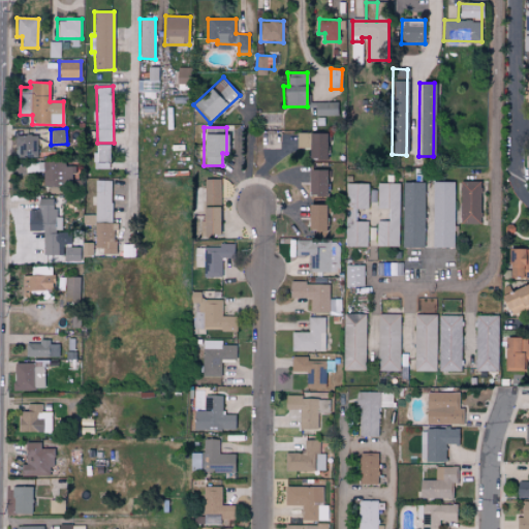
[(327,134),(282,133),(281,153),(296,154),(296,148),(309,149),(309,160),(325,160),(327,134)]
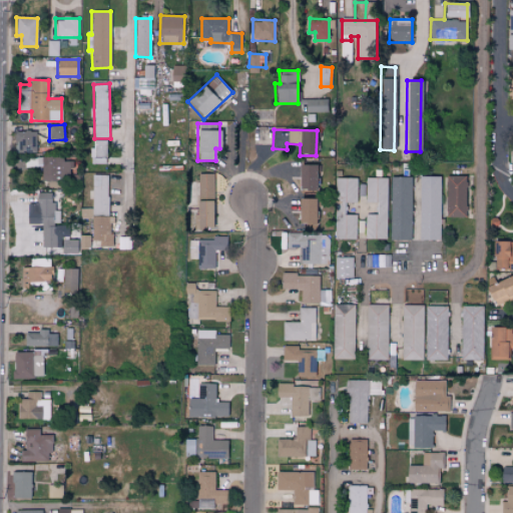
[(15,153),(36,152),(35,131),(15,131),(15,153)]
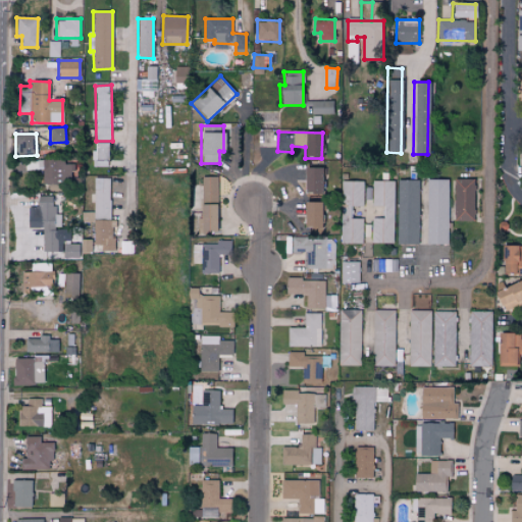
[(107,167),(107,143),(93,143),(94,167),(107,167)]
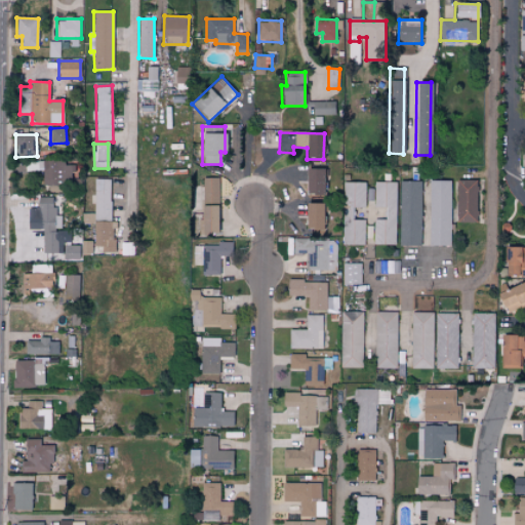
[(72,165),(64,165),(64,160),(36,161),(37,170),(42,170),(43,185),(72,184),(72,165)]
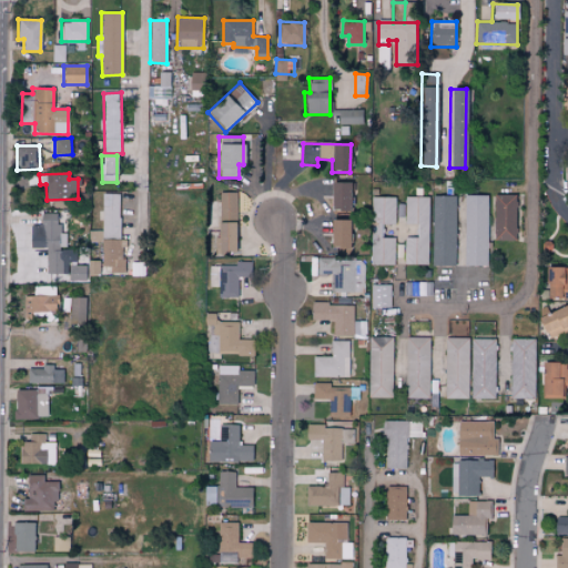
[(350,183),(331,182),(330,211),(348,212),(350,183)]
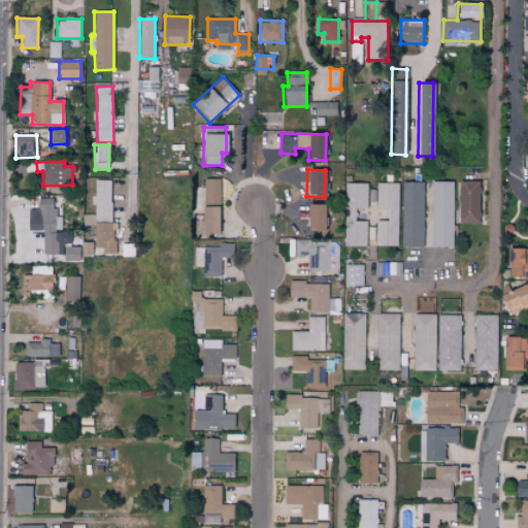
[(220,179),(204,179),(203,234),(219,235),(220,179)]
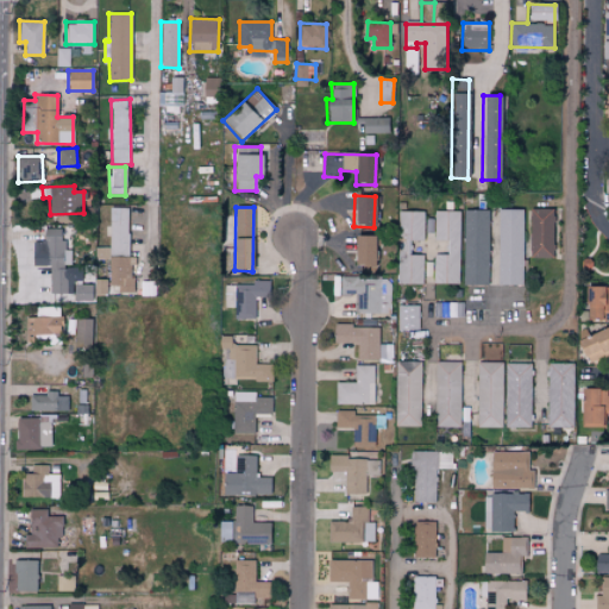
[(129,208),(110,208),(110,256),(127,256),(129,208)]
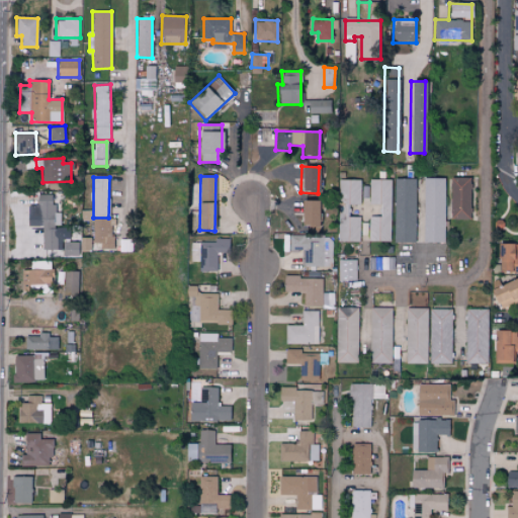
[(444,243),(445,179),(423,178),(422,243),(444,243)]
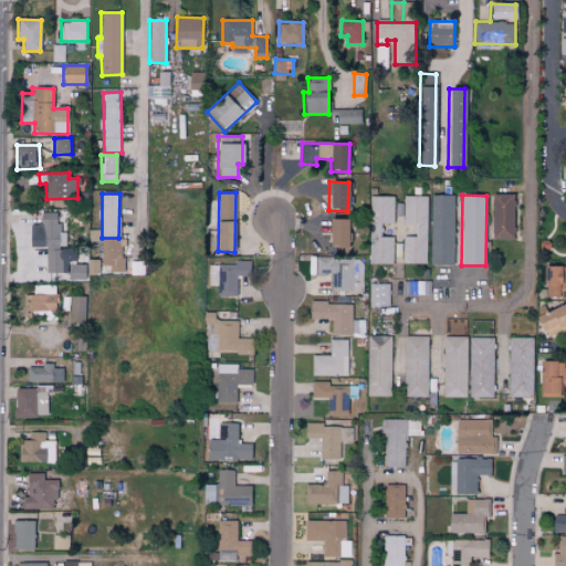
[(492,240),(513,240),(513,195),(492,195),(492,240)]
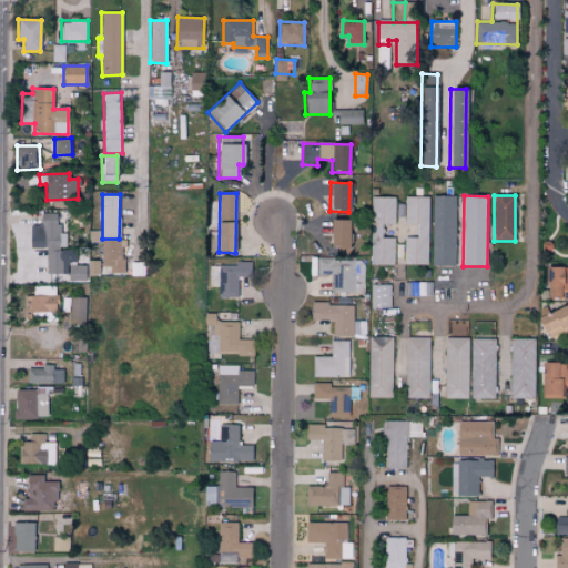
[(404,265),(427,265),(429,198),(405,196),(405,223),(416,223),(416,237),(404,237),(404,265)]
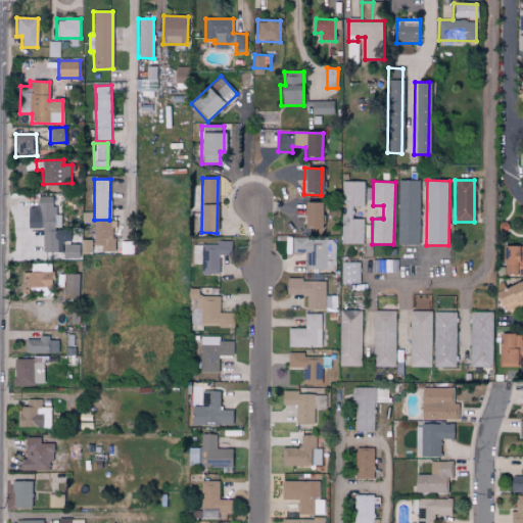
[(397,245),(418,245),(419,181),(398,181),(397,245)]
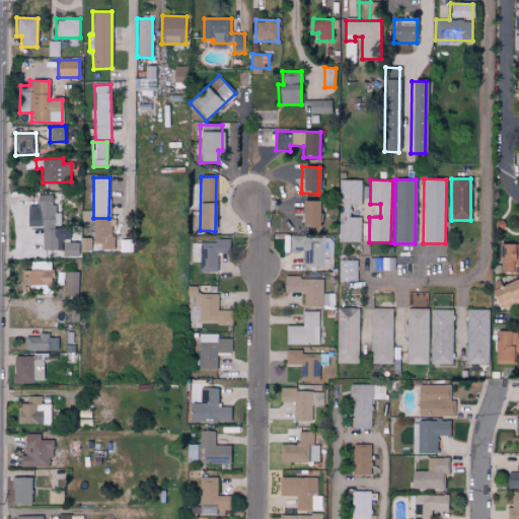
[(338,242),(359,242),(360,218),(349,218),(349,205),(361,205),(361,180),(340,180),(338,242)]
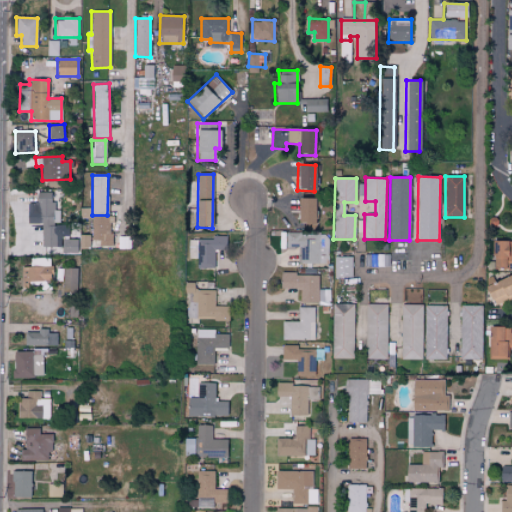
[(42,247),(62,248),(62,254),(76,254),(76,238),(67,238),(67,224),(60,224),(61,211),(52,211),(52,192),(37,192),(37,203),(27,203),(27,224),(42,224),(42,247)]
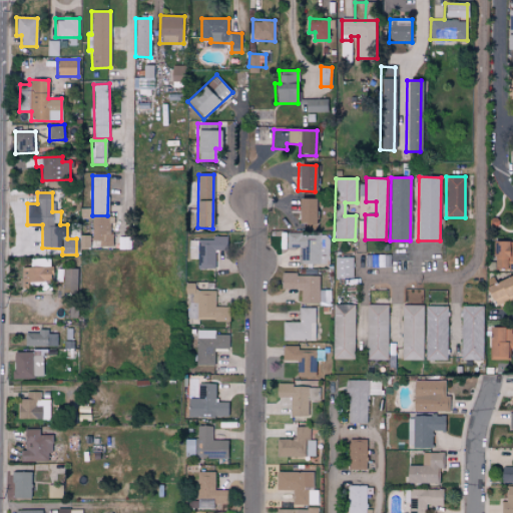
[(315,224),(316,199),(298,198),(298,224),(315,224)]
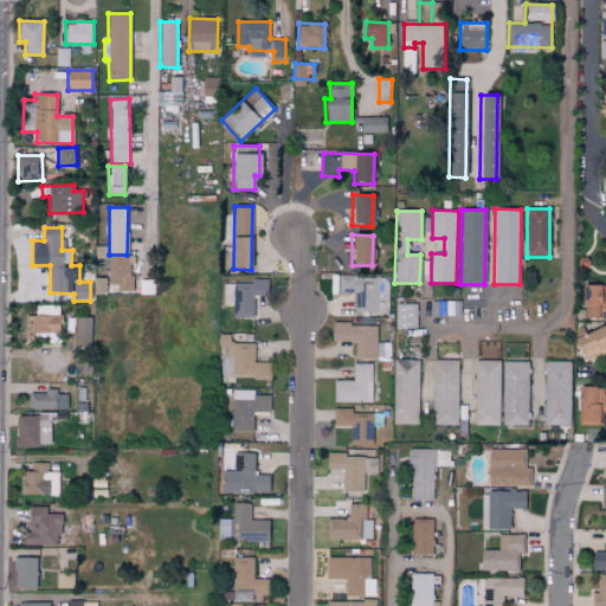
[(118,284),(117,290),(134,291),(134,277),(131,277),(133,256),(110,256),(109,284),(118,284)]
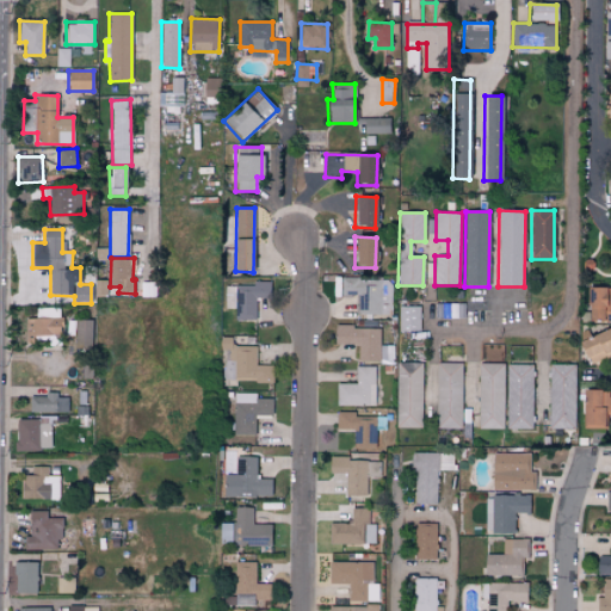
[(381,314),(382,278),(341,277),(341,296),(359,296),(359,314),(381,314)]
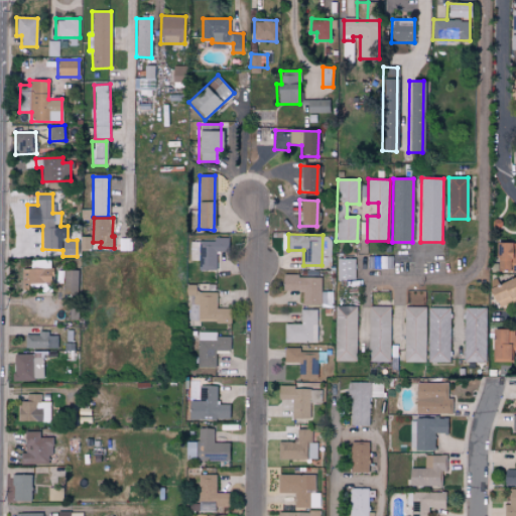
[(81,250),(90,250),(90,237),(81,237),(81,250)]
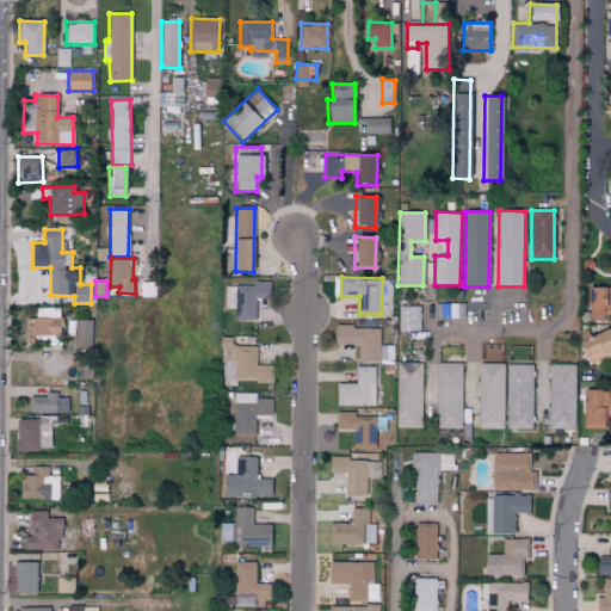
[(236,285),(235,320),(255,321),(255,298),(270,298),(271,282),(252,282),(252,287),(236,285)]
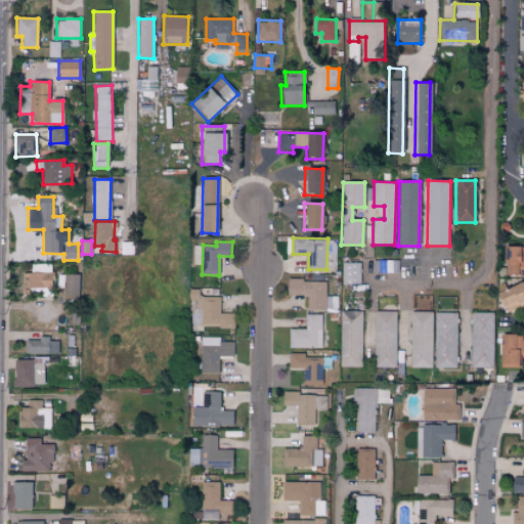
[(523,247),(504,247),(504,275),(523,275),(523,247)]
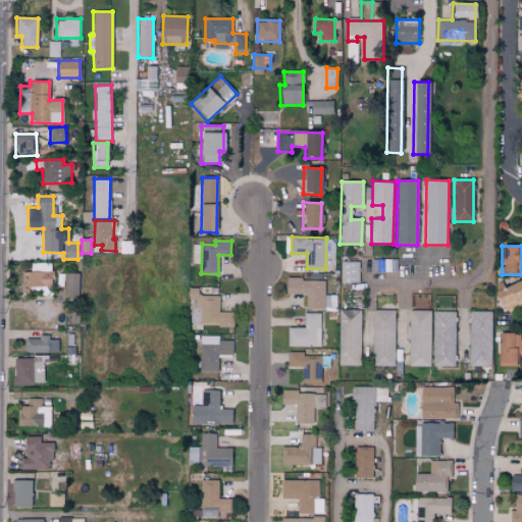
[(374,271),(397,271),(397,259),(374,259),(374,271)]
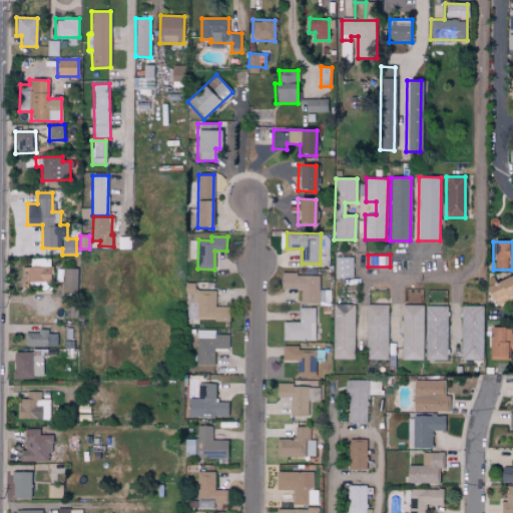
[(353,258),(335,258),(335,279),(353,279),(353,258)]
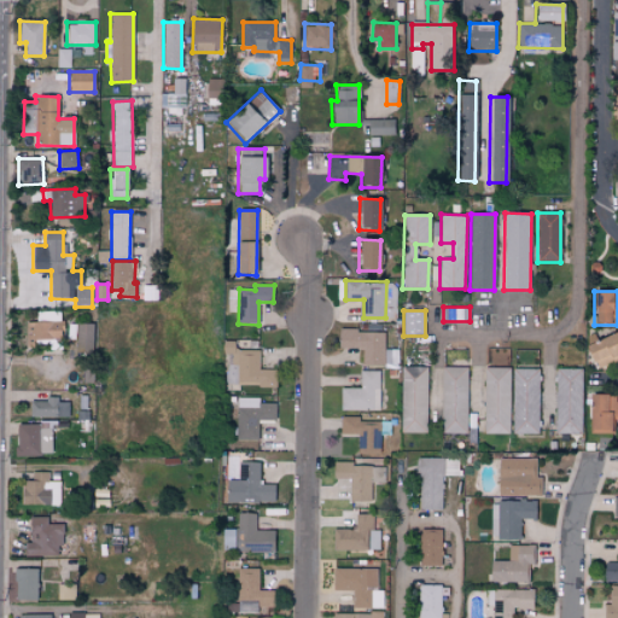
[(36,322),(27,322),(28,340),(60,339),(59,312),(35,313),(36,322)]
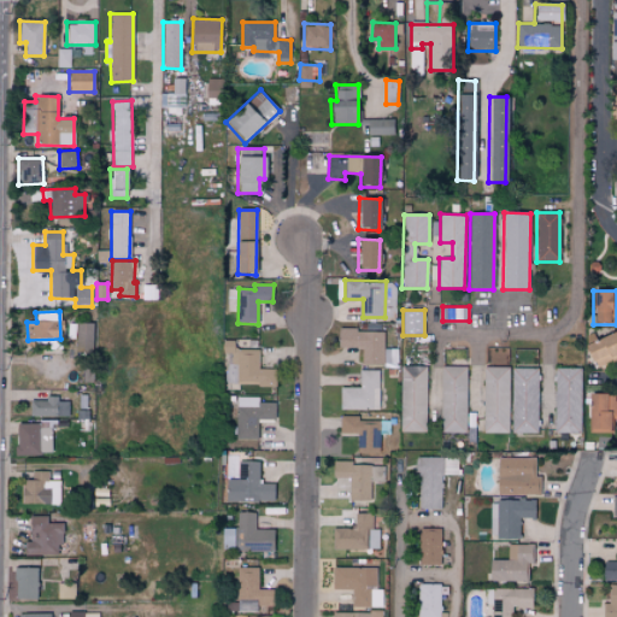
[(93,324),(76,323),(75,352),(92,352),(93,324)]
